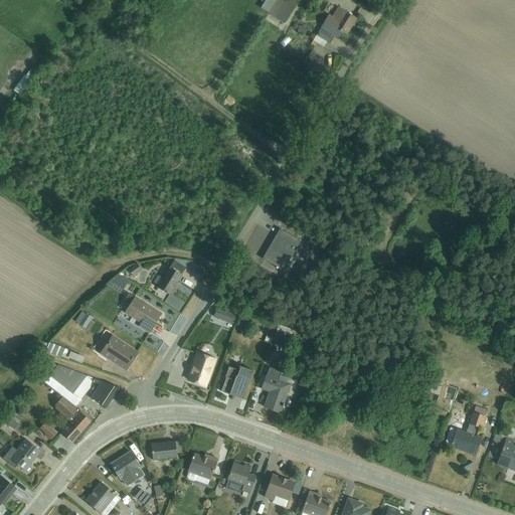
[(268,13),(277,0),(266,0),(261,8),(268,13)]
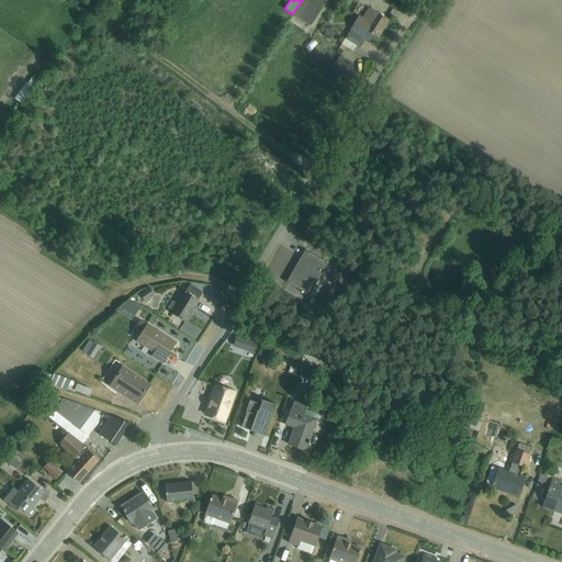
[(302,0),(292,14),(310,26),(326,0),(302,0)]
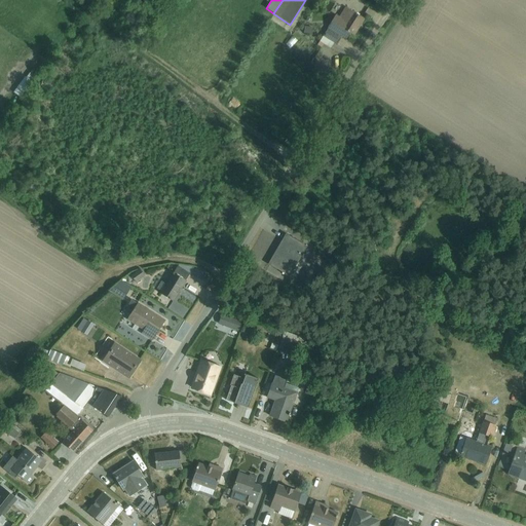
[(328,29),(323,37),(334,44),(336,45),(342,37),(346,39),(350,34),(353,35),(363,19),(345,7),(339,17),(336,15),(328,28),(328,29)]
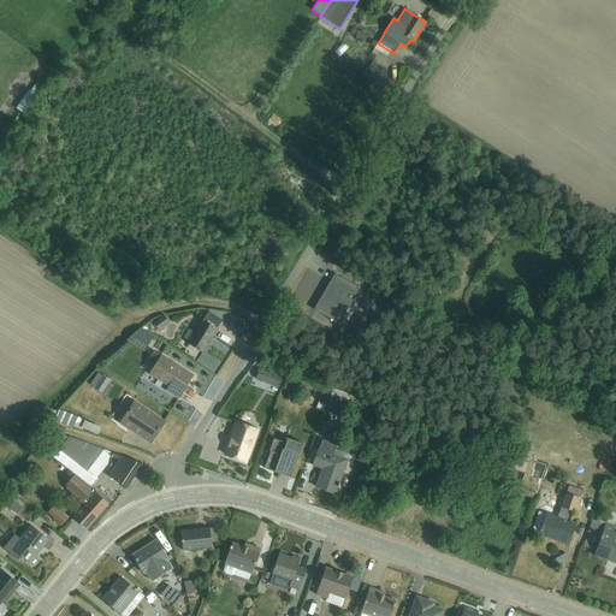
[(337,51),(344,57),(350,48),(344,42),(337,51)]
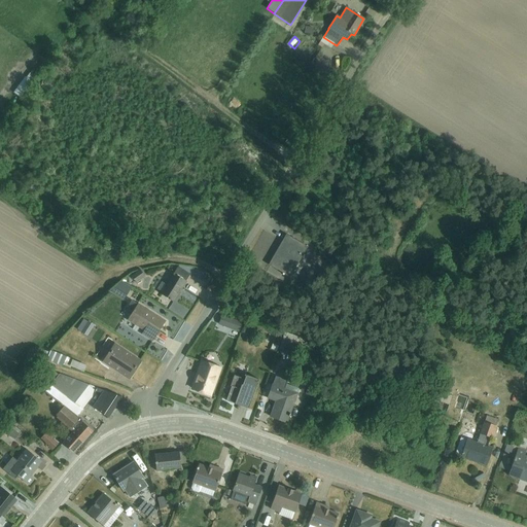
[(323,37),(320,42),(331,49),(335,44),(323,37)]
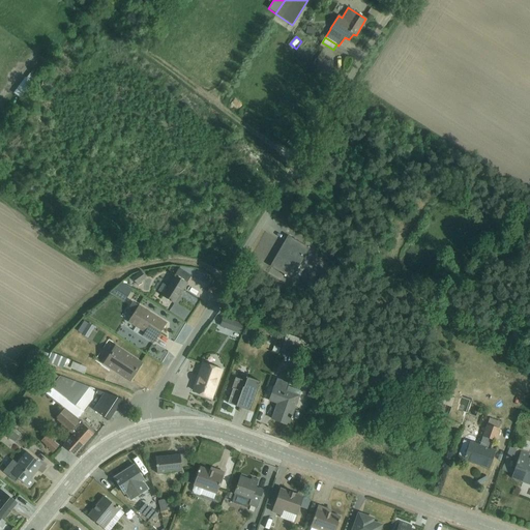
[(339,61),(341,55),(327,49),(325,55),(339,61)]
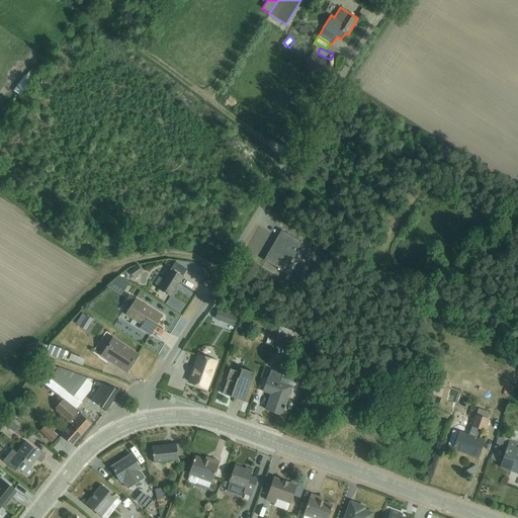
[(265,262),(284,273),(301,243),(281,231),(271,249),(272,249),(265,262)]
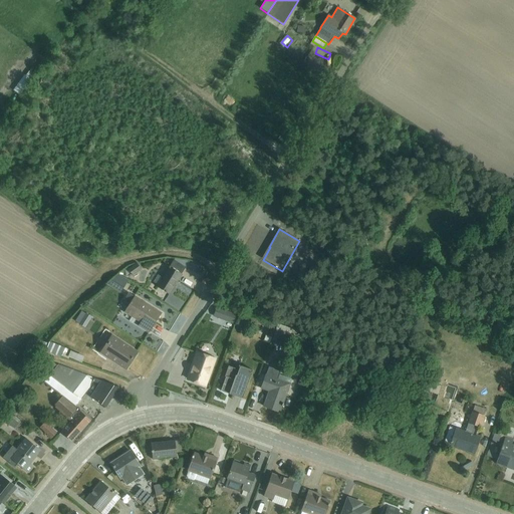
[(305,245),(316,250),(319,245),(308,239),(305,245)]
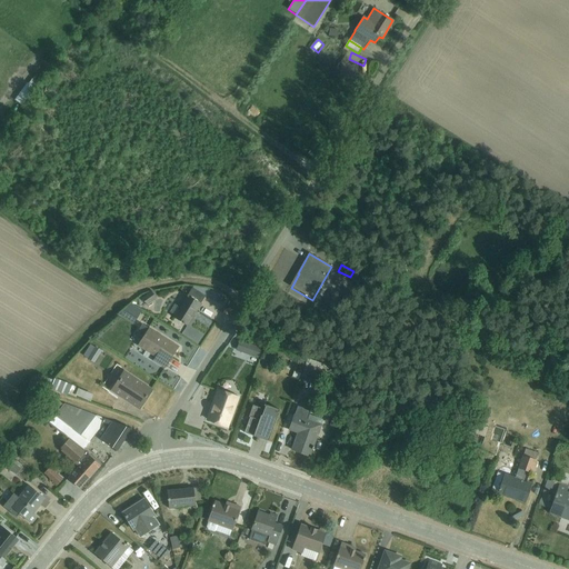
[(192,288),(188,296),(201,303),(206,297),(192,288)]
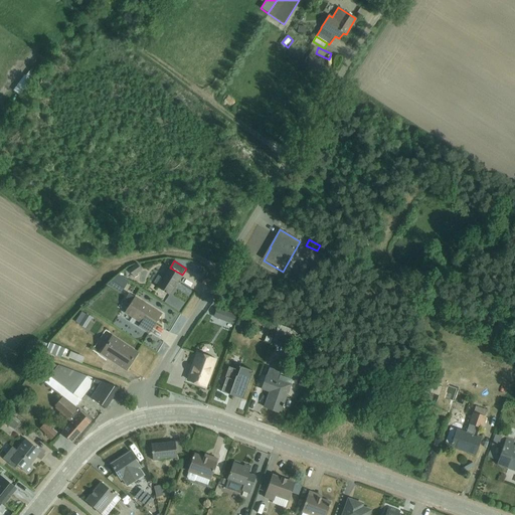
[(130,273),(132,277),(133,276),(141,271),(137,266),(129,272),(130,273)]
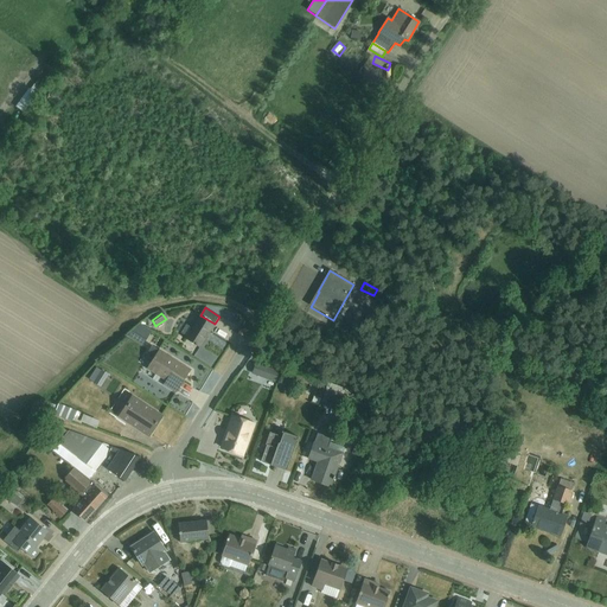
[(200,315),(185,339),(199,349),(215,324),(200,315)]
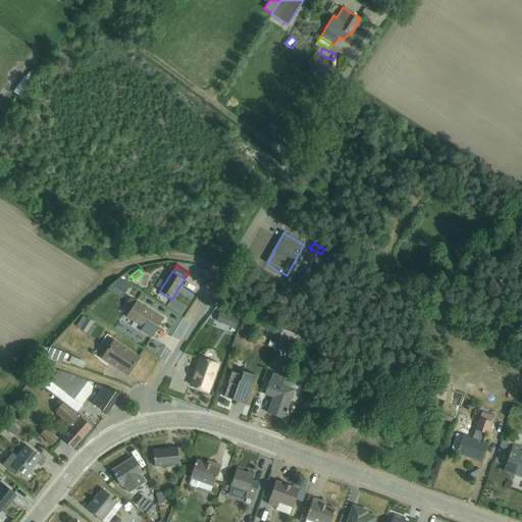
[(109,289),(122,298),(131,285),(119,279),(109,289)]
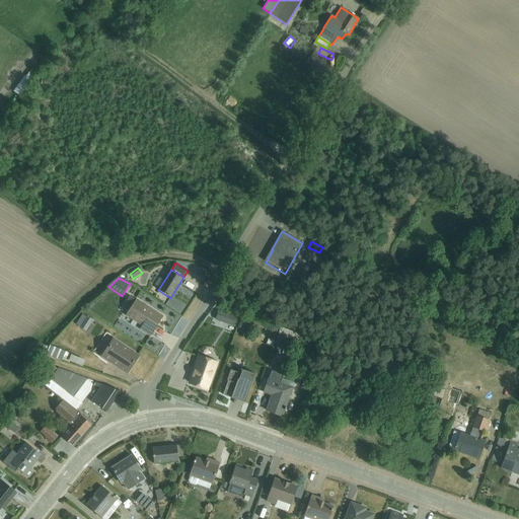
[(135,300),(125,315),(141,325),(140,328),(151,336),(163,317),(135,300)]
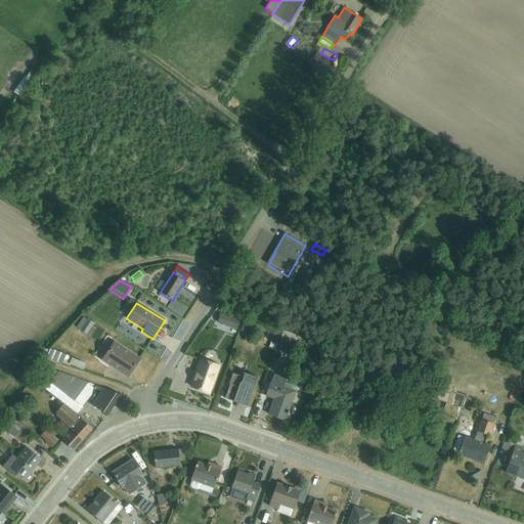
[(83,317),(77,328),(81,330),(81,331),(87,335),(94,323),(87,319),(87,320),(83,317)]
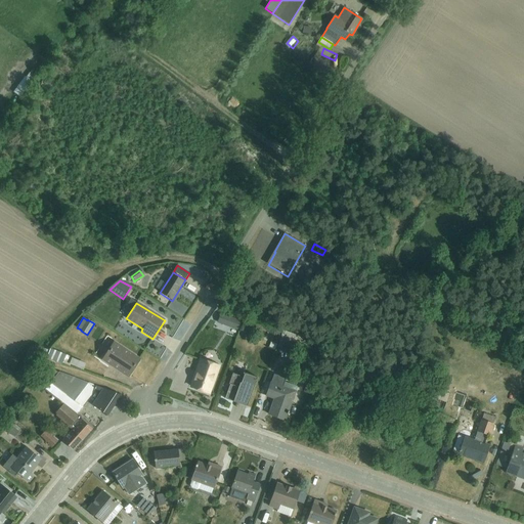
[(236,331),(239,321),(231,318),(228,328),(236,331)]
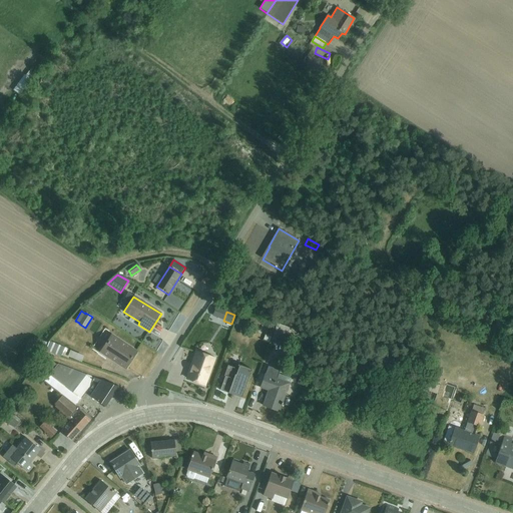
[(480,324),(491,326),(493,318),(483,315),(480,324)]
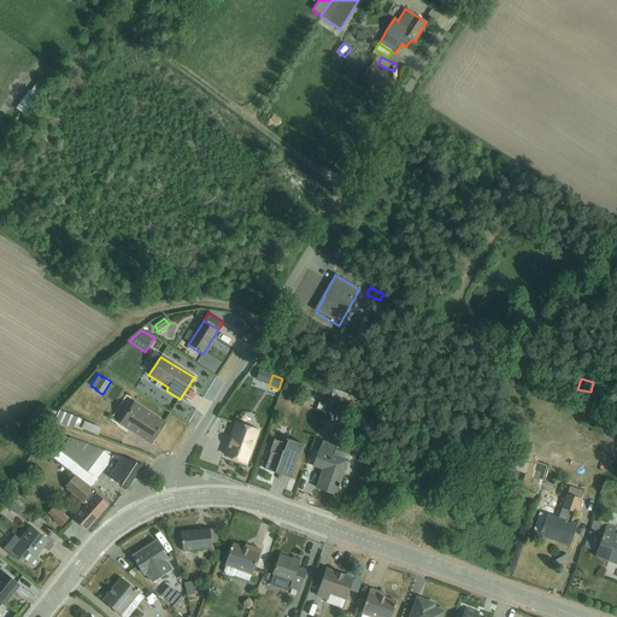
[(323,391),(317,409),(324,411),(333,388),(327,386),(324,392),(323,391)]
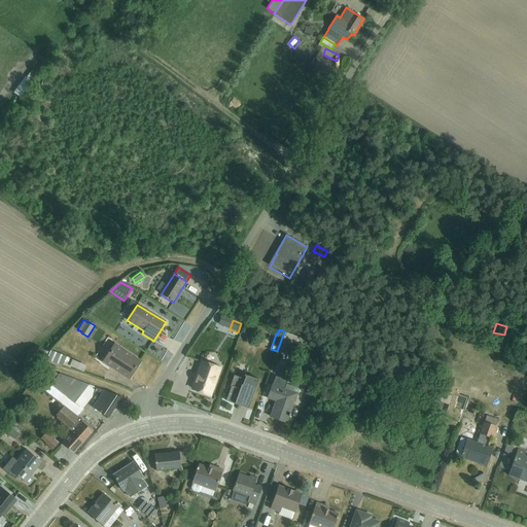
[(285,331),(279,349),(295,355),(300,344),(297,343),(300,337),(285,331)]
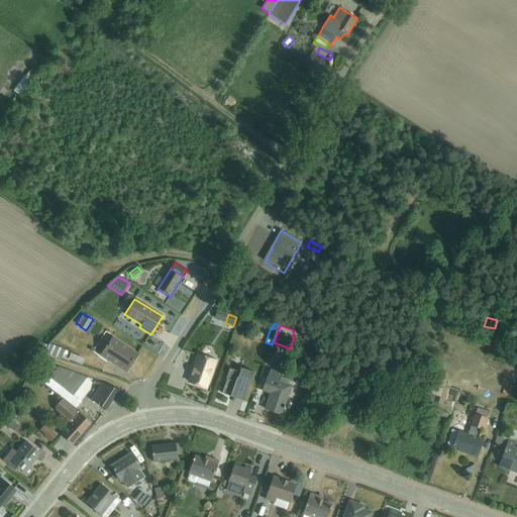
[(137,354),(112,338),(101,355),(126,372),(137,354)]
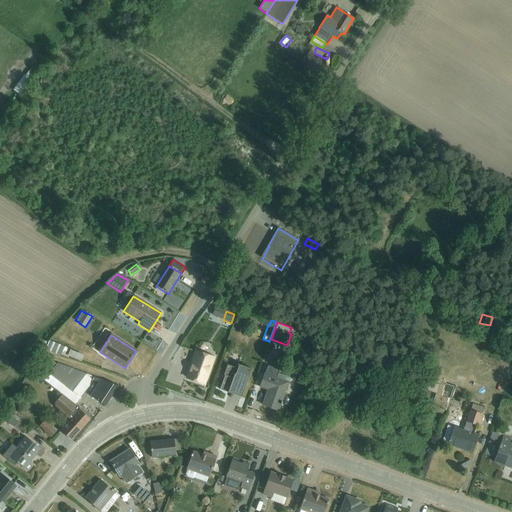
[(62,356),(66,347),(49,341),(45,350),(62,356)]
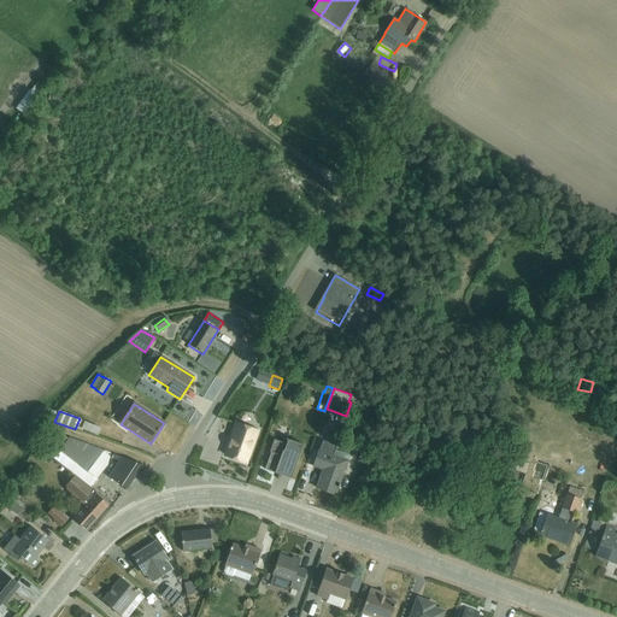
[(88,418),(84,427),(101,434),(105,425),(88,418)]
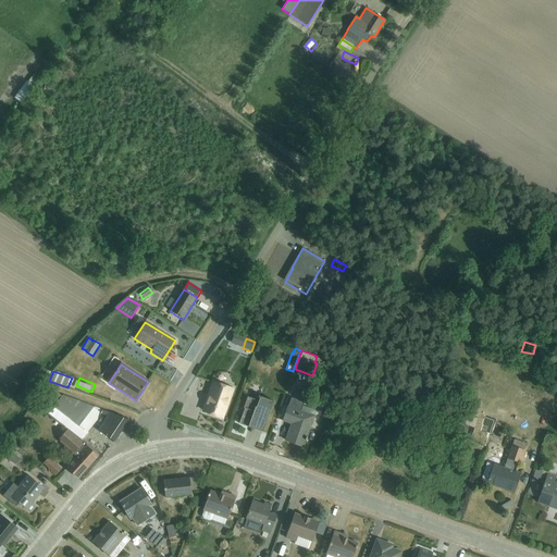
[(221,418),(232,390),(214,383),(203,411),(221,418)]
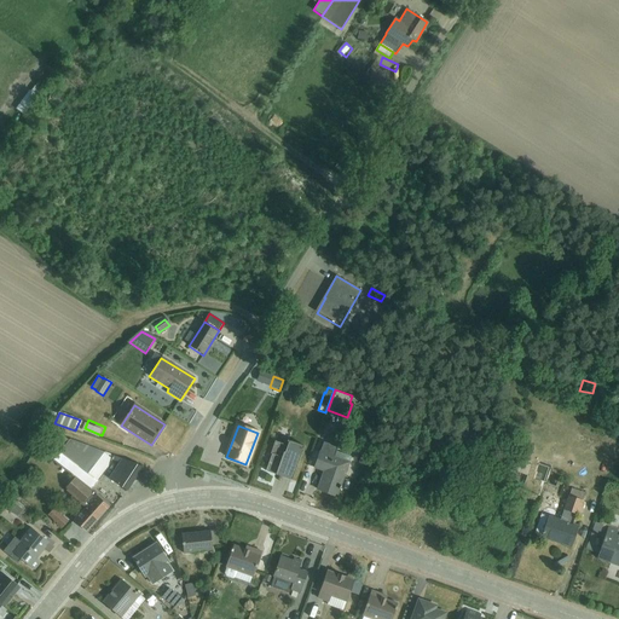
[(142,467),(105,453),(70,440),(53,461),(75,478),(91,490),(109,467),(111,460),(119,462),(109,479),(127,491),(143,467),(142,467)]
